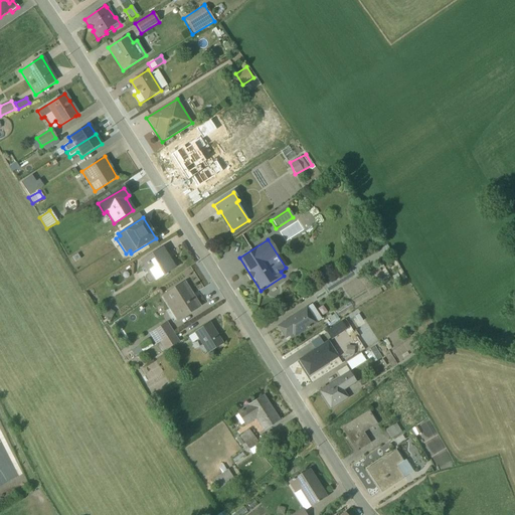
[(175,269),(162,248),(139,263),(147,275),(144,277),(149,285),(175,269)]
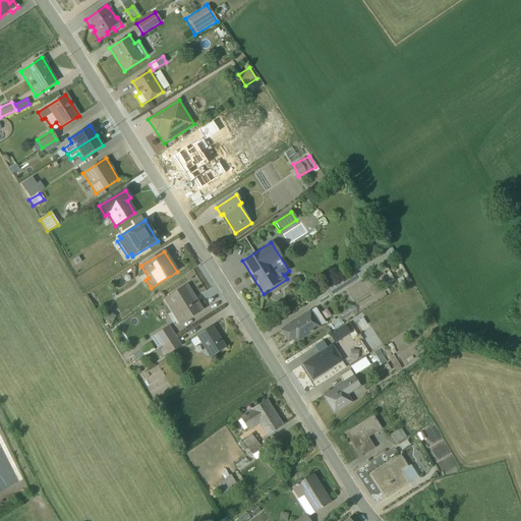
[(385,274),(390,283),(394,281),(387,268),(384,269),(387,273),(385,274)]
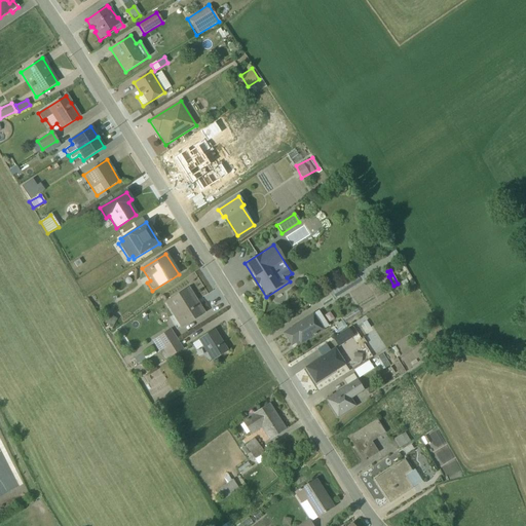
[(400,283),(403,289),(409,287),(405,279),(400,283)]
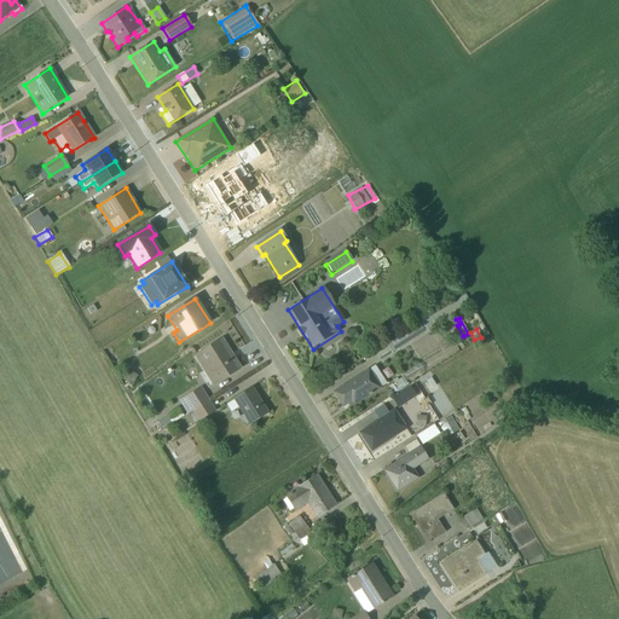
[(239,369),(223,341),(192,359),(209,387),(239,369)]
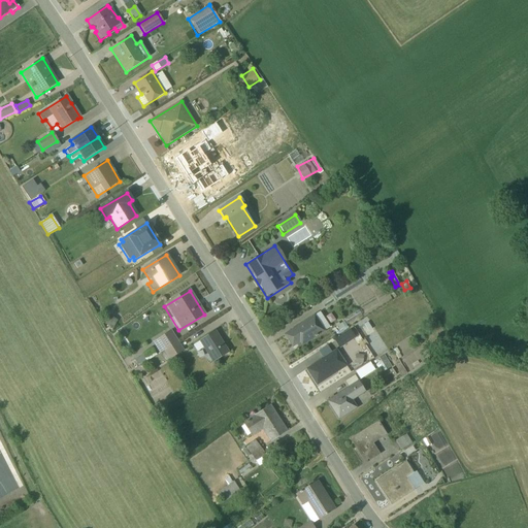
[(343,320),(347,325),(361,316),(358,311),(343,320)]
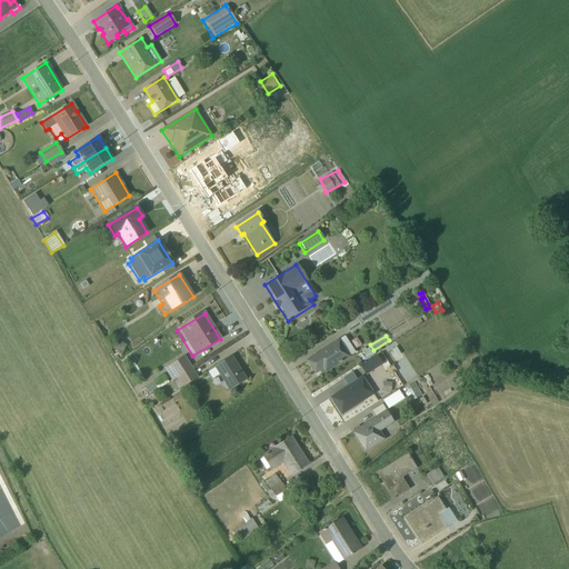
[(315,375),(322,370),(325,373),(355,353),(343,337),(306,361),(315,375)]
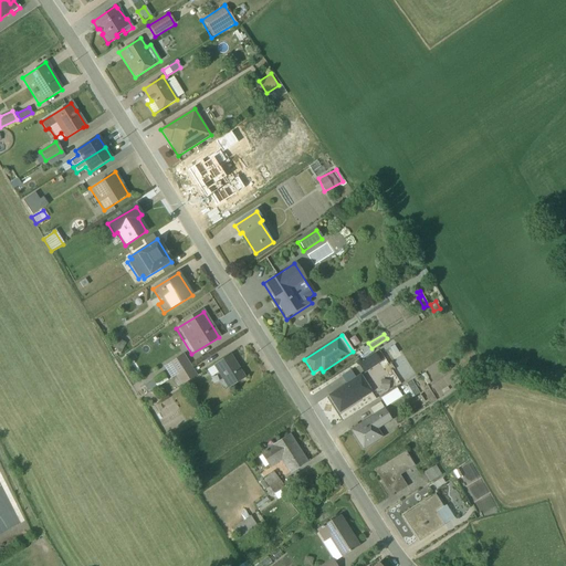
[(373,353),(368,346),(364,348),(362,346),(358,349),(360,354),(355,357),(358,362),(373,353)]
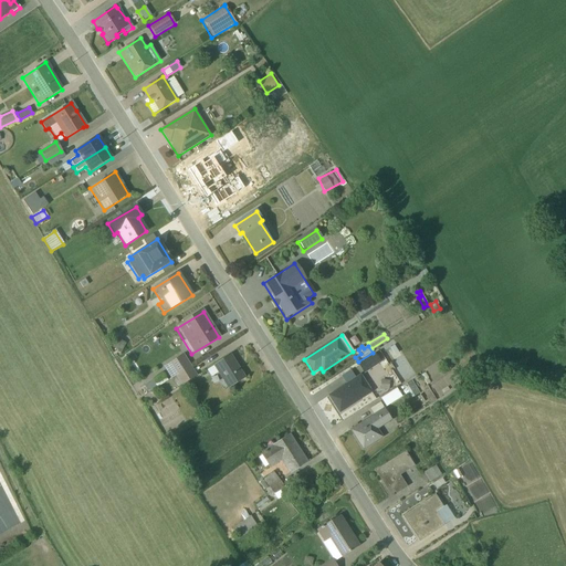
[(197,375),(184,354),(164,366),(177,388),(197,375)]
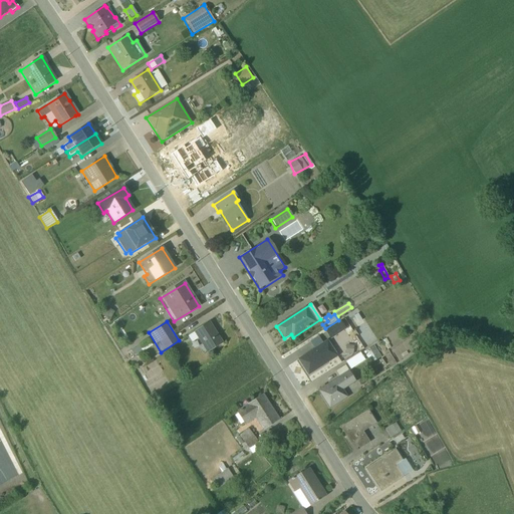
[(324,331),(330,340),(345,329),(339,321),(324,331)]
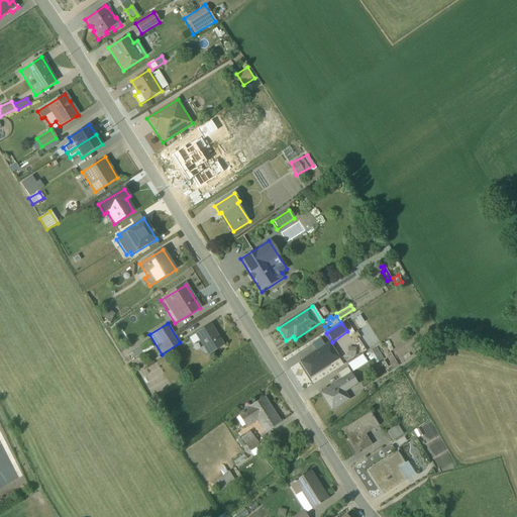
[(224,345),(210,324),(193,335),(207,356),(224,345)]
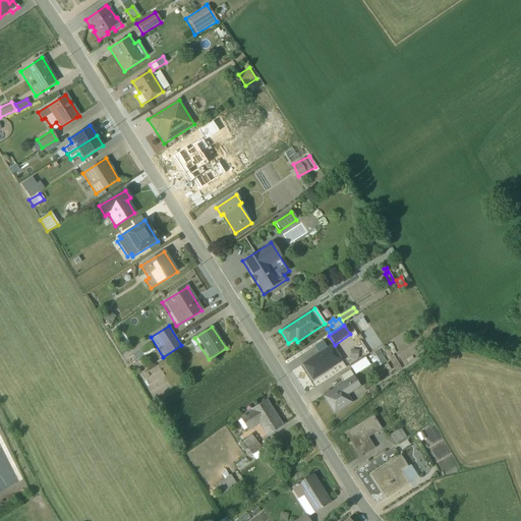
[(151,343),(132,353),(136,360),(155,349),(151,343)]
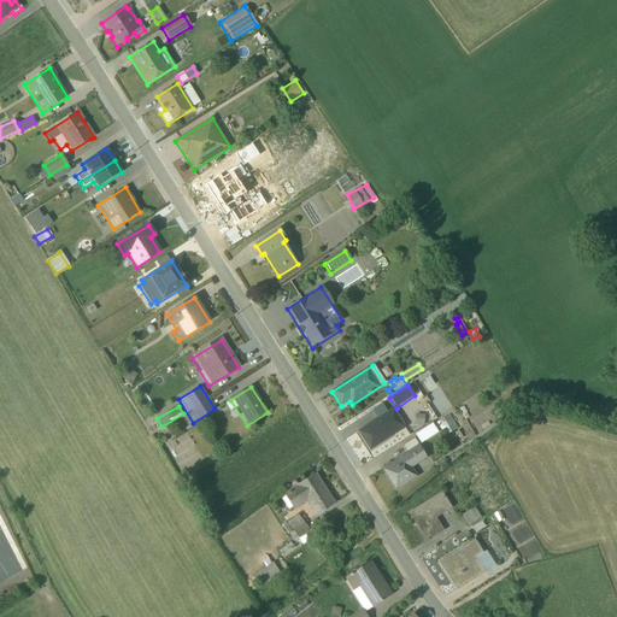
[(394,409),(358,432),(370,450),(405,427),(394,409)]
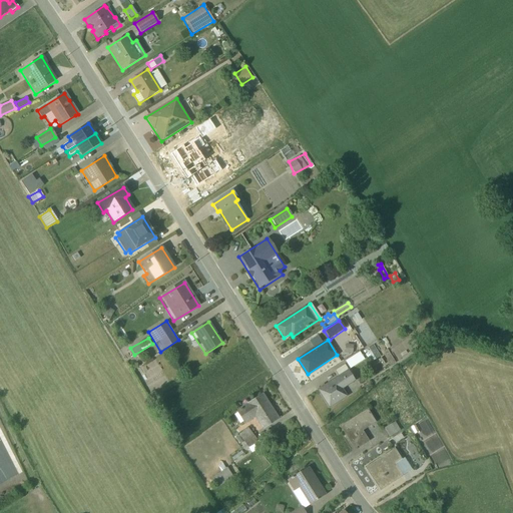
[(345,345),(344,354),(352,355),(353,346),(345,345)]
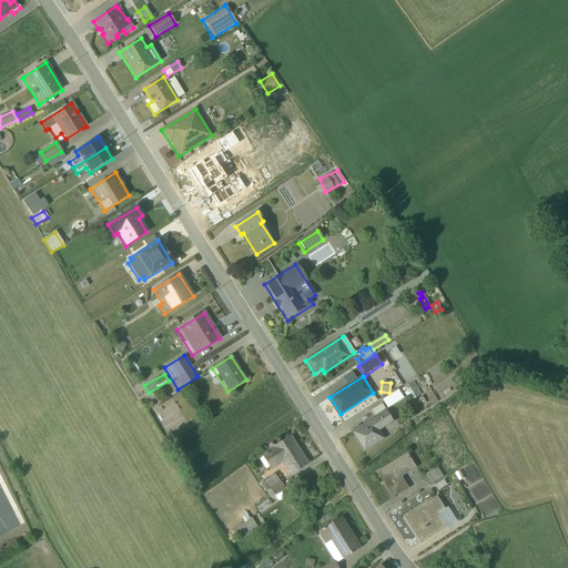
[(421,395),(413,383),(402,389),(409,403),(421,395)]
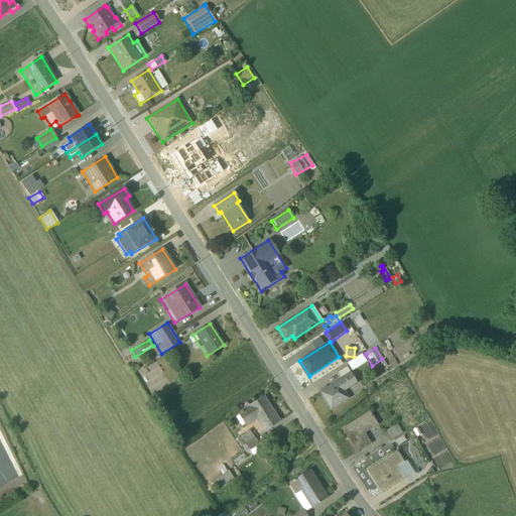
[(347,364),(352,371),(366,362),(361,355),(347,364)]
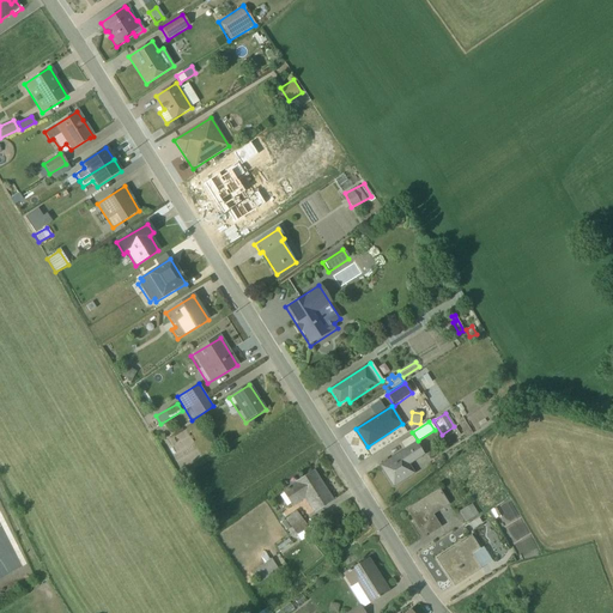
[(472,435),(467,428),(461,431),(466,438),(472,435)]
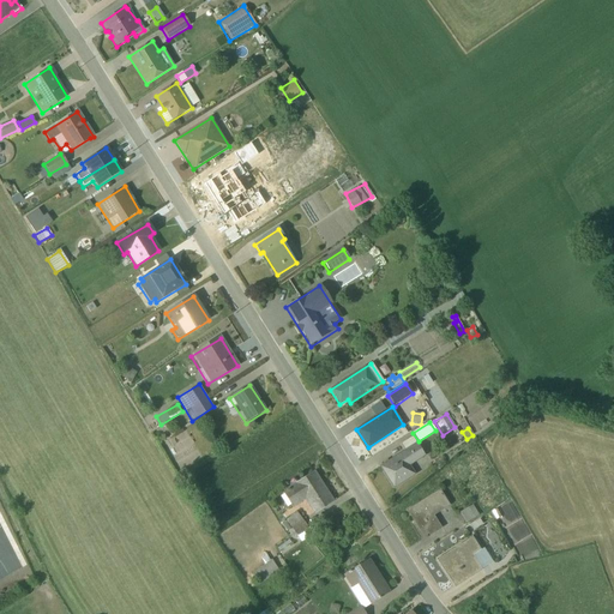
[(380,468),(393,488),(415,475),(410,467),(425,456),(411,437),(399,444),(404,451),(380,468)]
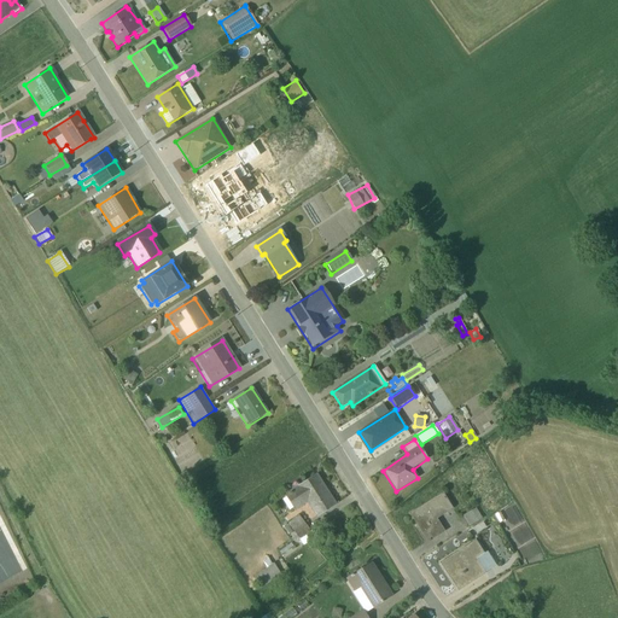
[(334,506),(315,477),(284,496),(295,512),(307,505),(315,518),(334,506)]
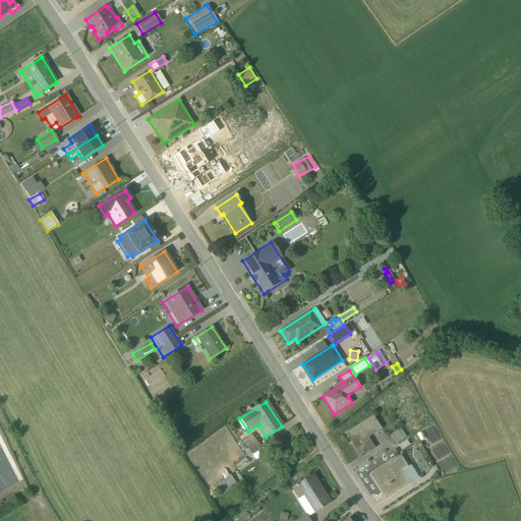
[(381,429),(372,416),(345,433),(359,457),(358,457),(359,459),(374,449),(367,438),(381,429)]
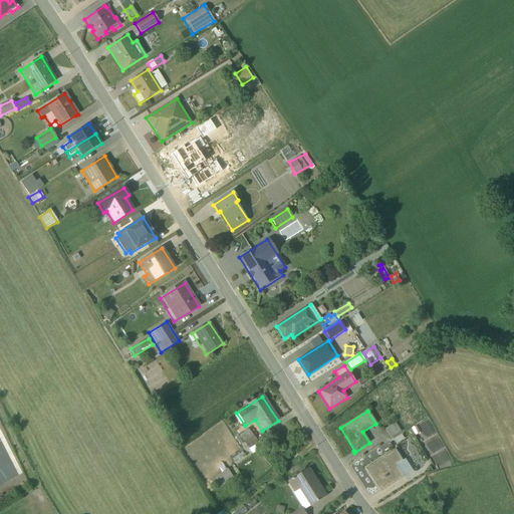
[(384,430),(390,438),(400,432),(395,424),(384,430)]
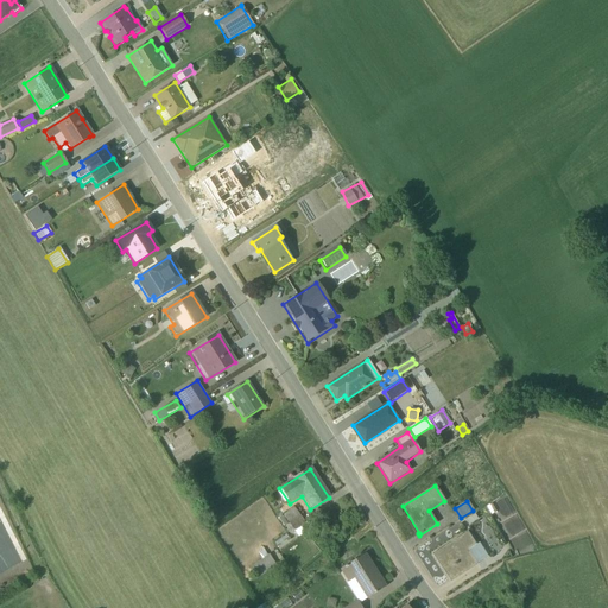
[(304,523),(293,508),(283,515),(295,531),(304,523)]
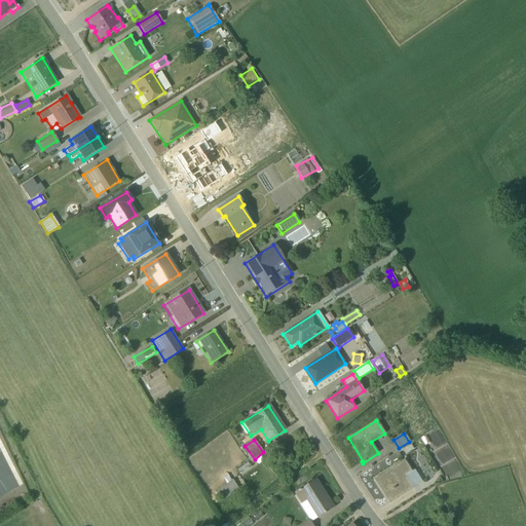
[(403,450),(406,454),(413,450),(410,446),(403,450)]
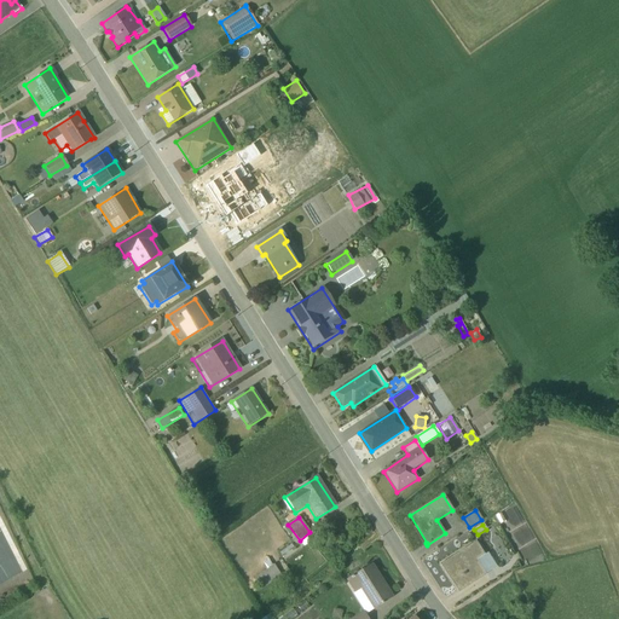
[(476,542),(440,563),(446,574),(458,591),(484,576),(474,561),(485,554),(476,542)]
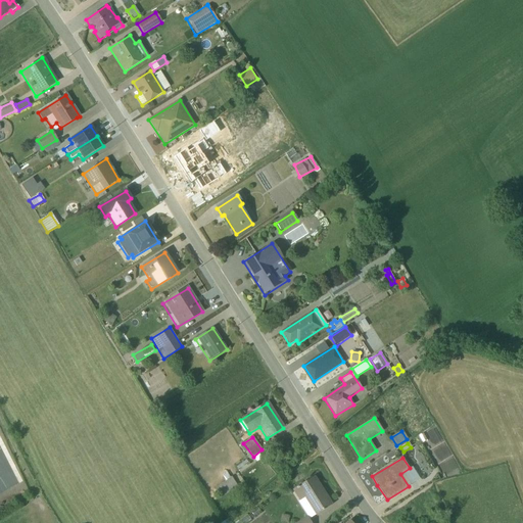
[(239,472),(248,465),(245,461),(236,467),(239,472)]
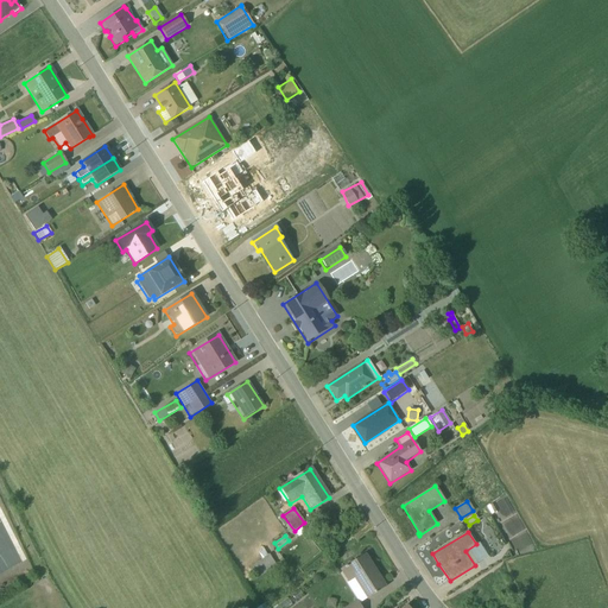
[(343,607),(360,607),(359,605),(367,600),(386,588),(365,553),(339,570),(356,600),(343,607)]
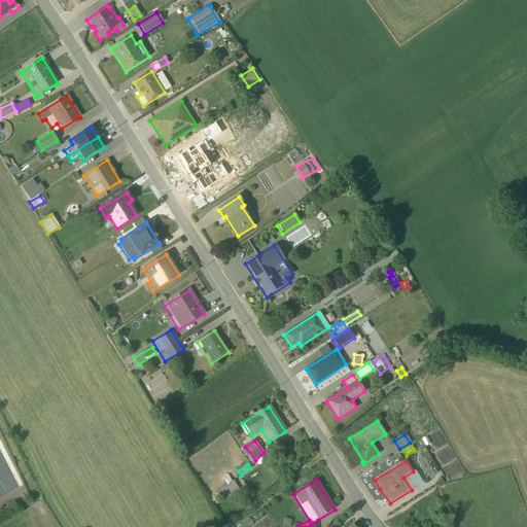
[(239,490),(233,481),(215,493),(221,502),(239,490)]
